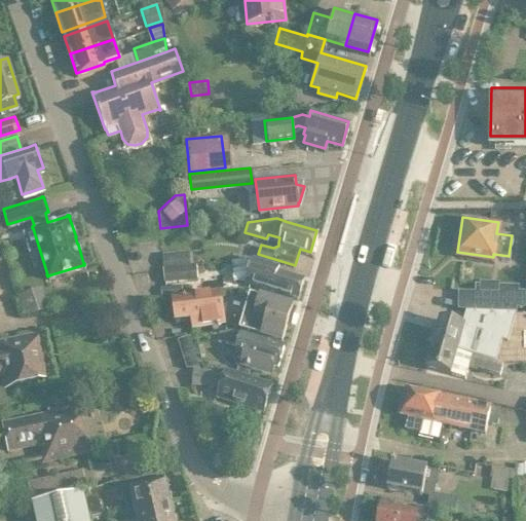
[(163,266),(189,264),(187,247),(161,250),(163,266)]
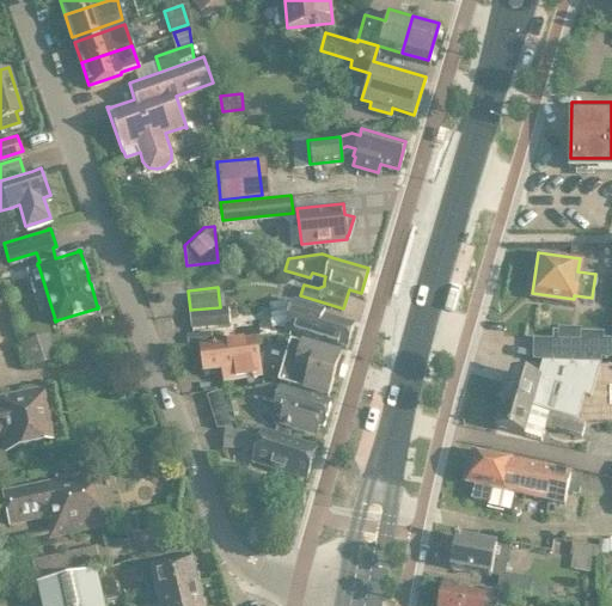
[(0,343),(17,337),(0,289),(0,343)]
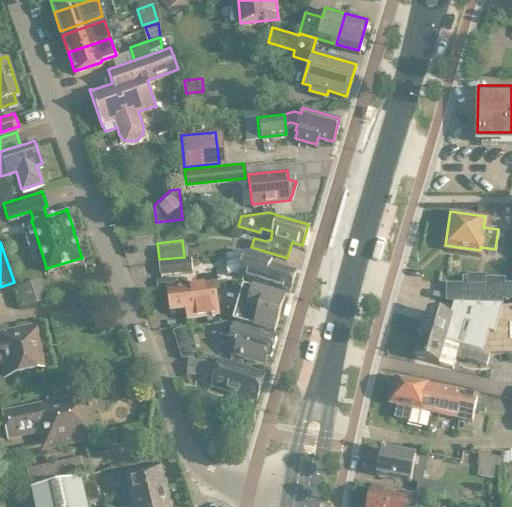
[(246,249),(230,251),(233,270),(289,288),(295,269),(266,260),(267,256),(246,249)]
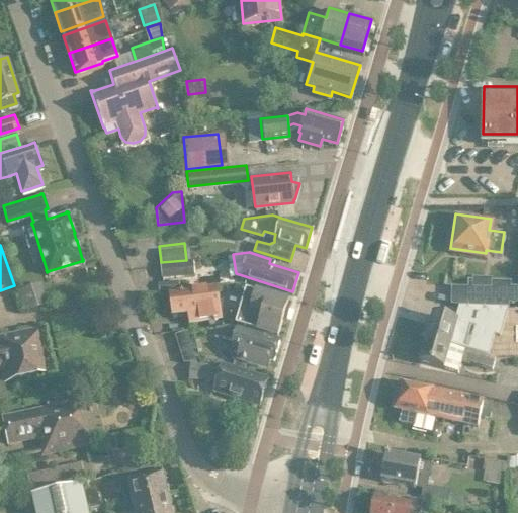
[(187,272),(186,260),(161,262),(162,275),(187,272)]
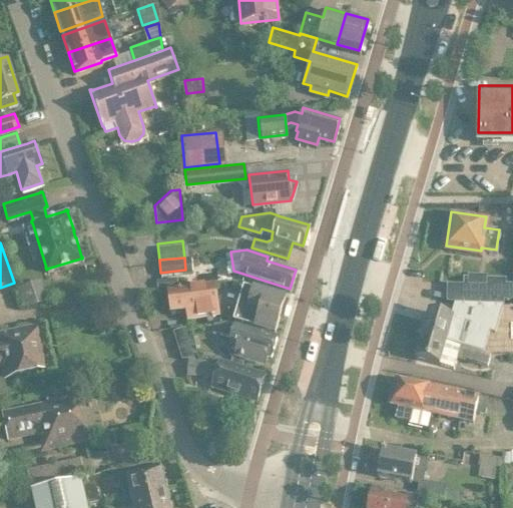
[(448,281),(447,299),(455,299),(503,301),(503,297),(511,297),(512,282),(504,282),(504,276),(463,274),(463,281),(448,281)]
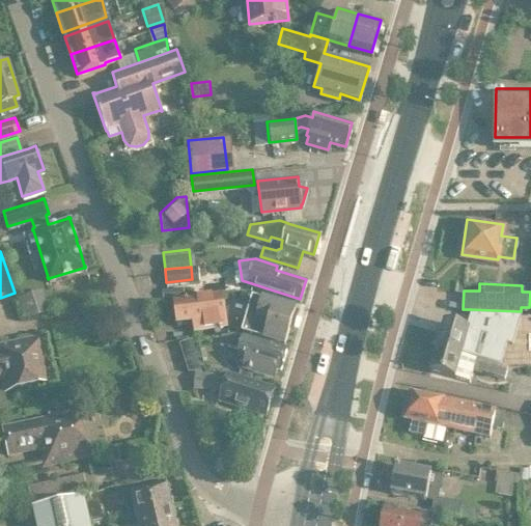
[(184,284),(163,286),(164,297),(185,295),(184,284)]
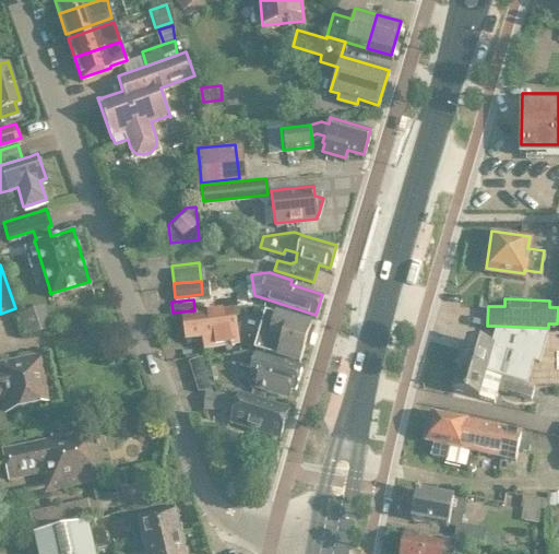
[(21,313),(27,334),(49,328),(43,305),(21,313)]
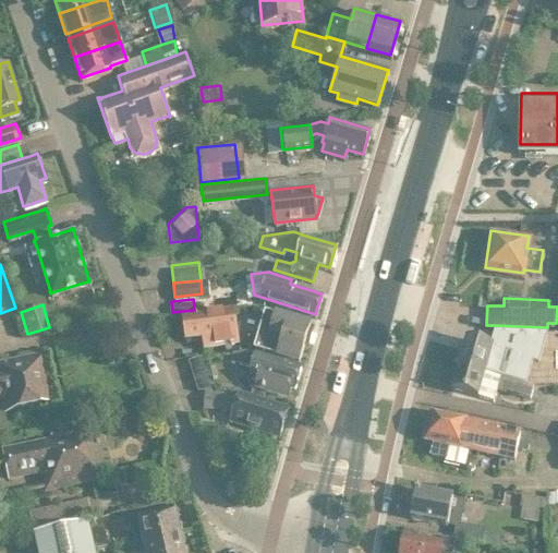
[(232,307),(182,314),(185,337),(203,335),(205,345),(225,341),(226,350),(231,349),(233,349),(238,348),(235,326),(232,307)]
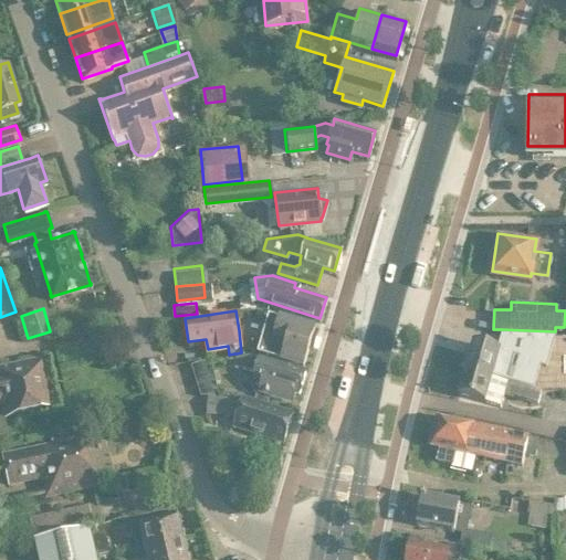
[(312,346),(316,328),(313,327),(313,326),(269,312),(257,349),(302,363),(307,345),(312,346)]
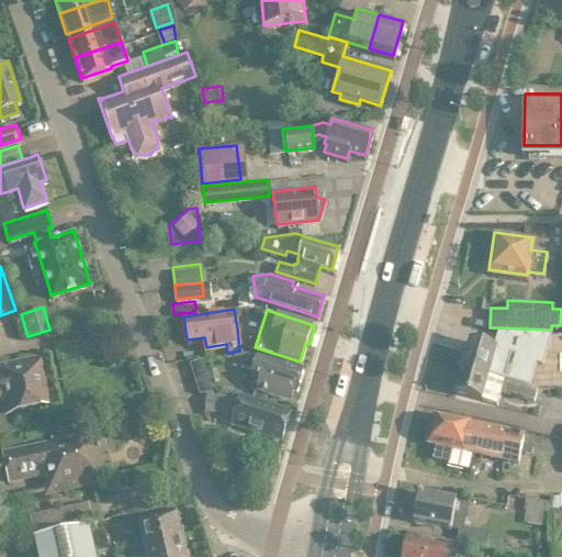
[(469,337),(461,364),(487,371),(503,376),(504,376),(504,375),(521,380),(528,382),(536,359),(542,360),(551,330),(498,327),(493,345),(469,337)]
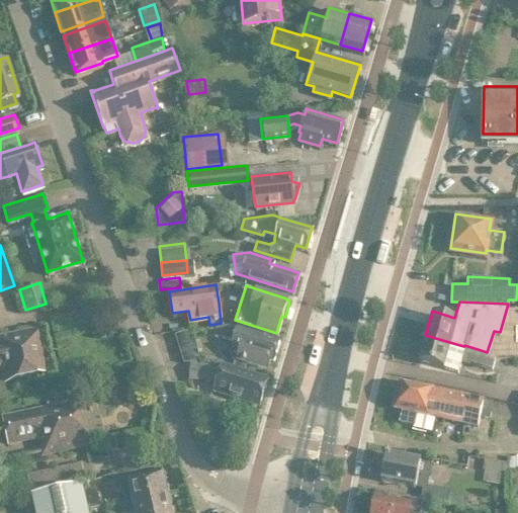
[(217,324),(213,332),(234,338),(230,351),(231,354),(235,355),(233,362),(245,365),(247,360),(256,362),(256,360),(264,362),(266,355),(273,357),(279,338),(228,323),(221,324),(221,323),(217,324)]
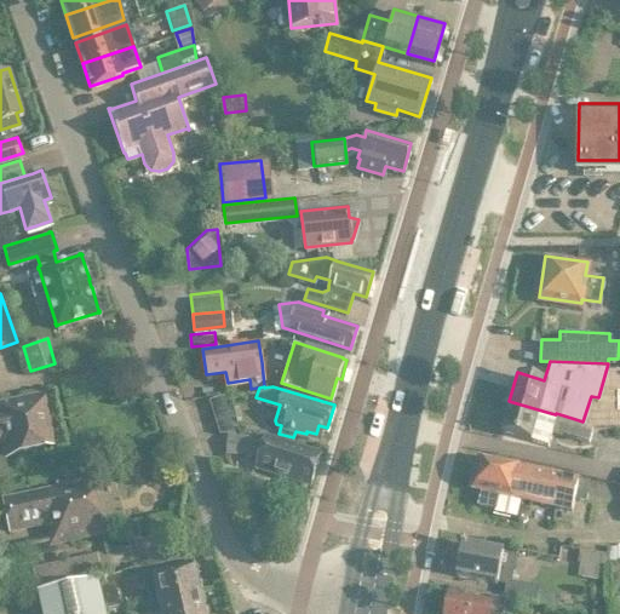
[(0,436),(4,436),(7,453),(57,442),(46,392),(0,402),(0,436)]
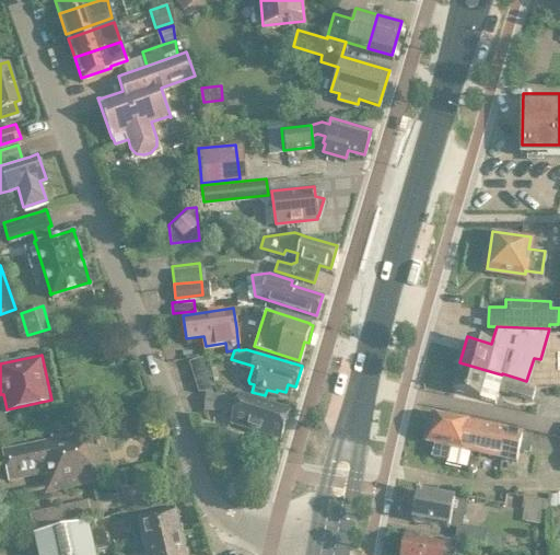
[(459,362),(453,388),(479,395),(493,400),(498,386),(532,396),(535,383),(526,381),(520,379),(502,373),(502,374),(501,374),(486,370),(459,362)]
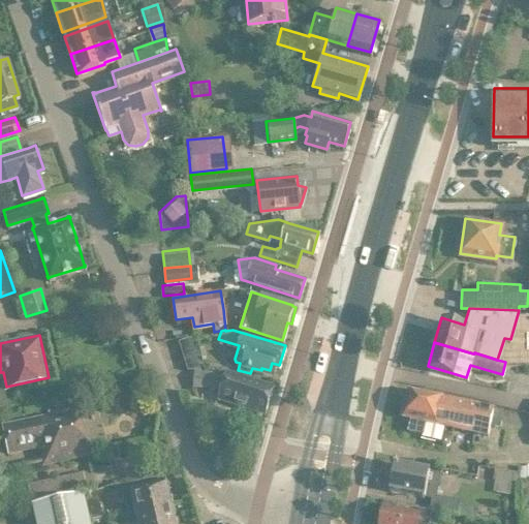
[(219,394),(234,399),(235,403),(242,405),(245,403),(265,408),(272,387),(226,372),(225,374),(225,369),(194,367),(193,383),(222,386),(219,394)]
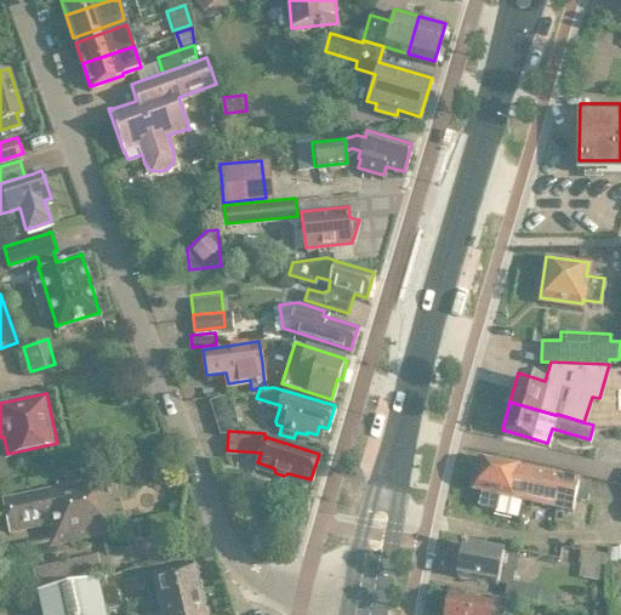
[(472,468),(469,477),(473,483),(473,485),(480,487),(477,501),(495,505),(499,490),(536,499),(543,470),(530,467),(529,468),(517,465),(518,463),(479,455),(478,465),(472,468)]
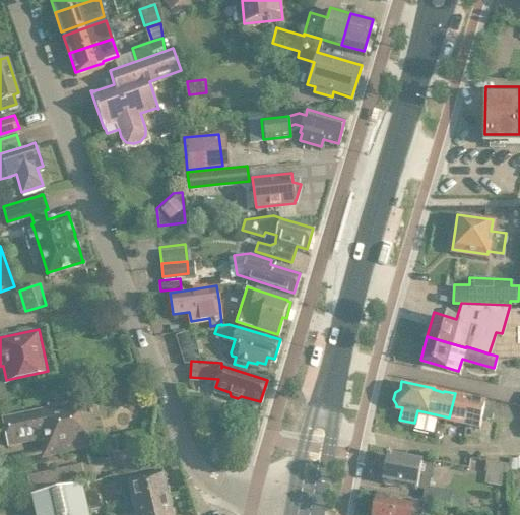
[(455,393),(449,417),(478,424),(480,414),(491,416),(493,407),(490,406),(491,402),(483,401),(483,400),(455,393)]
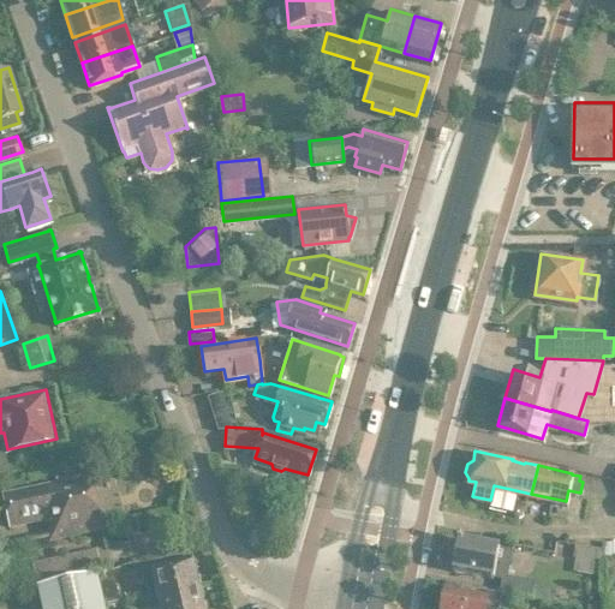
[(9,523),(47,514),(51,536),(100,525),(89,476),(3,494),(9,523)]
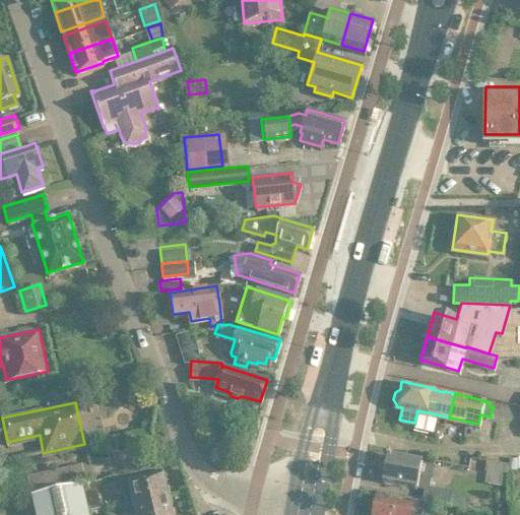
[(437,421),(436,426),(433,428),(432,431),(434,434),(438,435),(440,433),(442,430),(443,423),(437,421)]
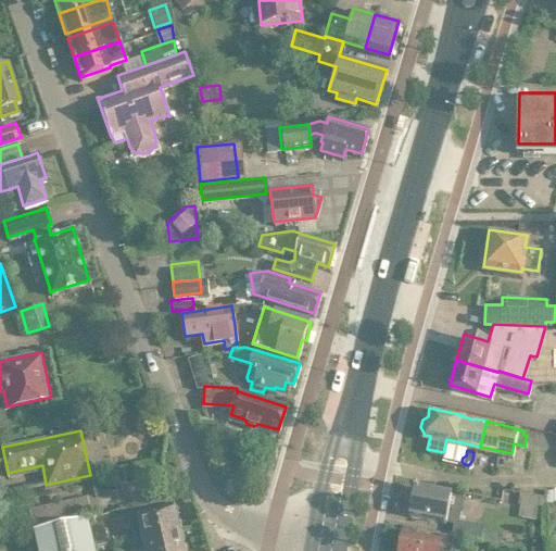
[(408,513),(453,522),(454,522),(459,495),(414,486),(408,513)]
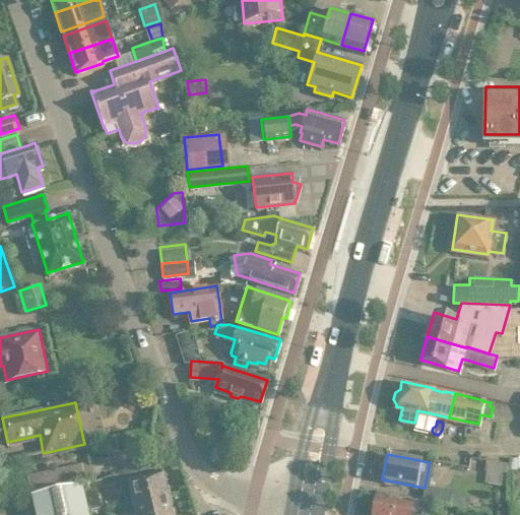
[(30,491),(85,478),(80,460),(24,473),(30,491)]
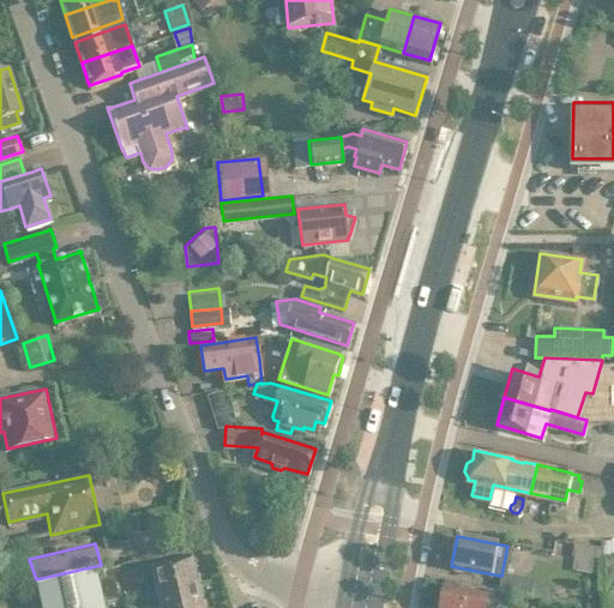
[(150,563),(142,564),(148,591),(157,590),(197,581),(191,554),(150,563)]
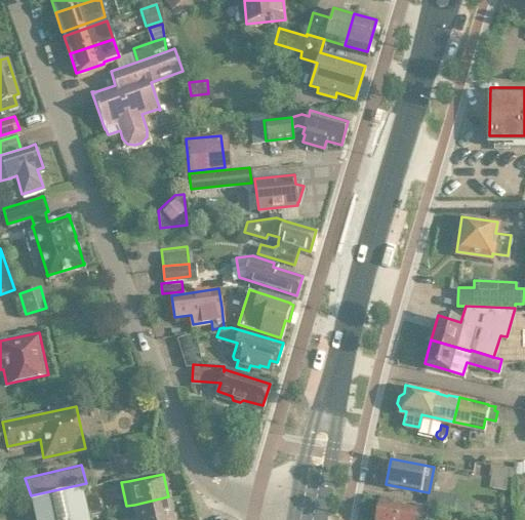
[(102,510),(95,484),(83,487),(88,513),(102,510)]
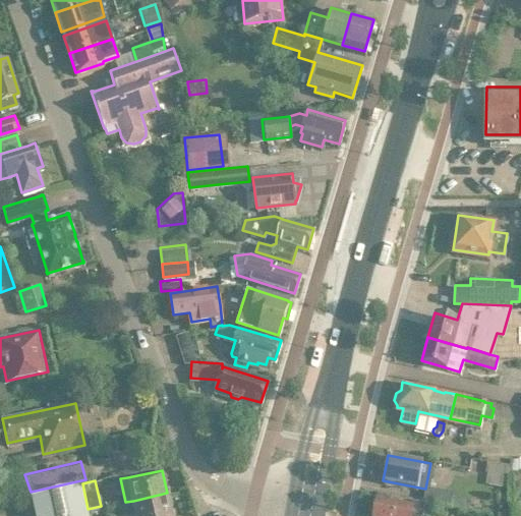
[(88,515),(81,484),(32,496),(36,515),(88,515)]
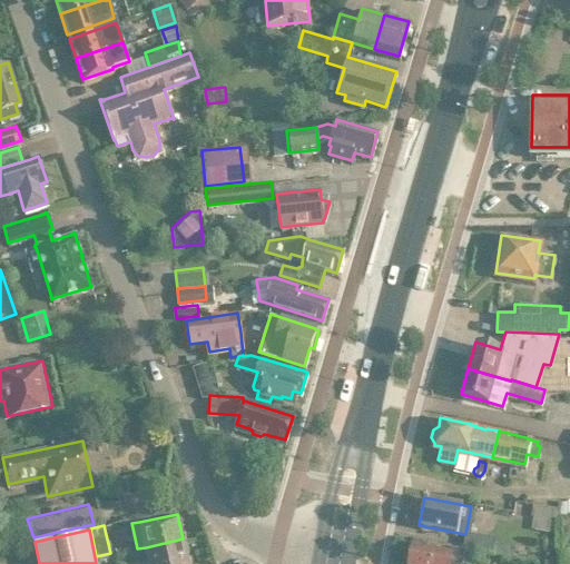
[(464,534),(462,545),(464,545),(478,547),(493,551),(505,552),(508,542),(494,541),(494,538),(480,536),(465,534),(464,534)]
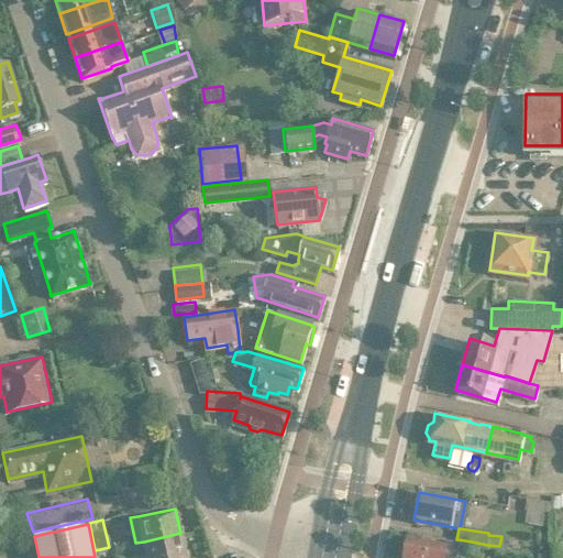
[(184,557),(185,557),(180,533),(144,542),(146,557),(184,557)]
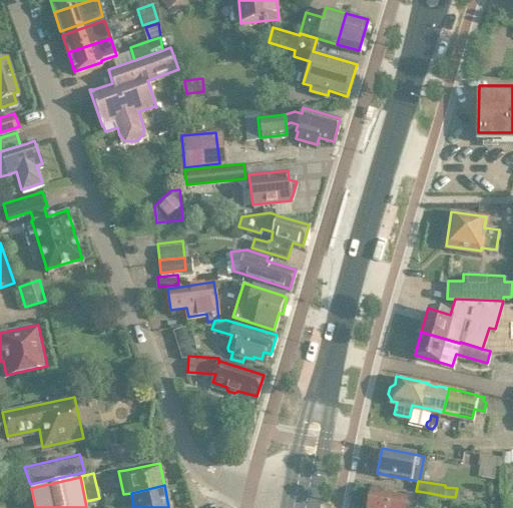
[(372,489),(368,507),(404,507),(405,505),(415,507),(415,505),(427,507),(430,494),(430,493),(418,491),(417,493),(394,489),(394,493),(372,489)]
